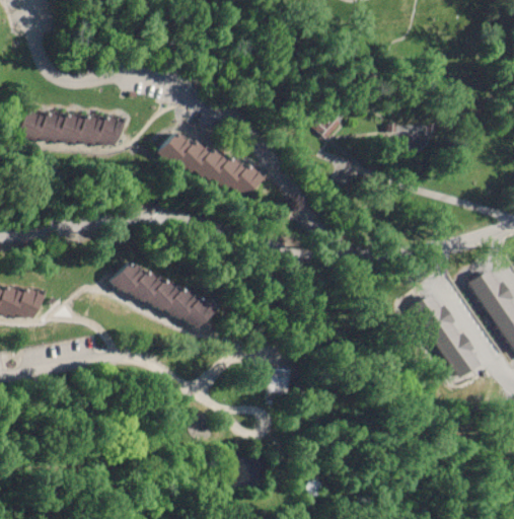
[(311,129),(329,145),(345,128),(331,118),(324,125),(318,121),(311,129)]
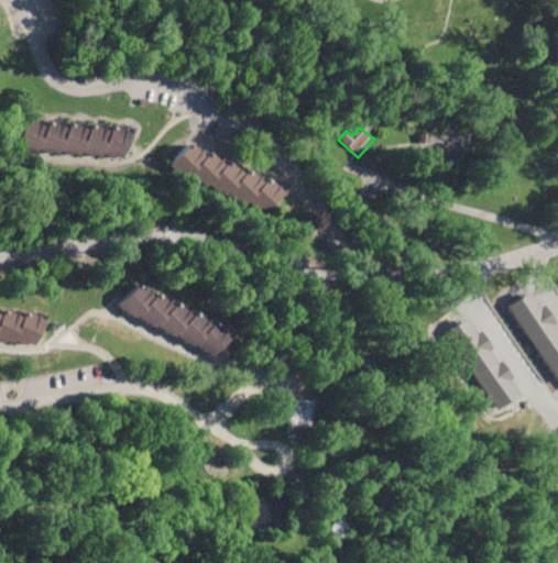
[(24,129),(134,130),(123,162),(13,159),(24,129)]
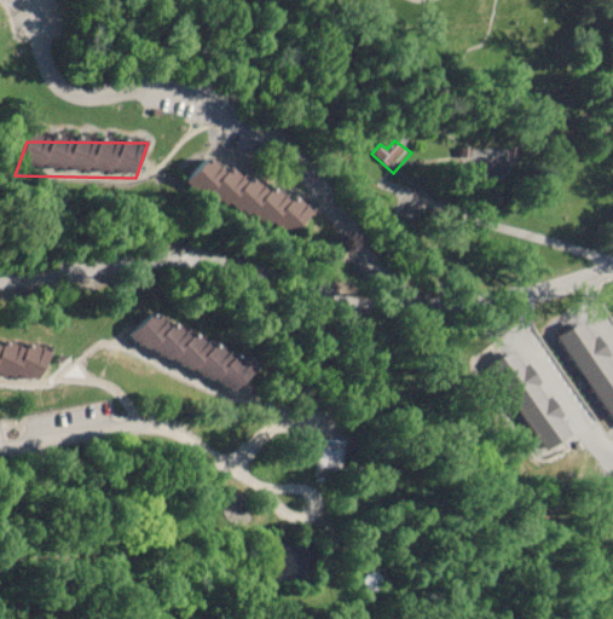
[(208,161),(319,209),(295,237),(181,187),(208,161)]
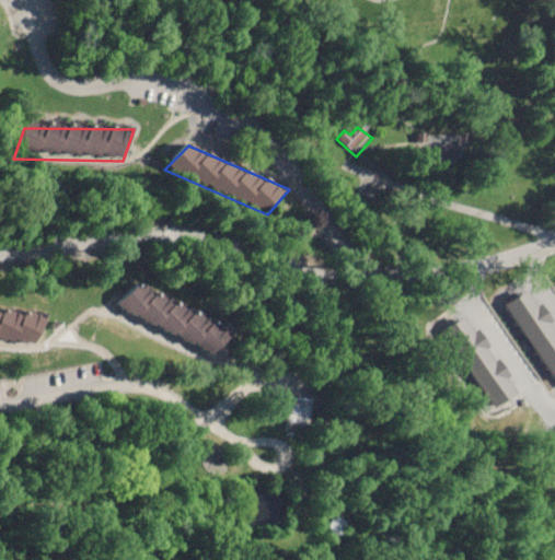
[(117,306),(216,353),(239,328),(138,281),(117,306)]
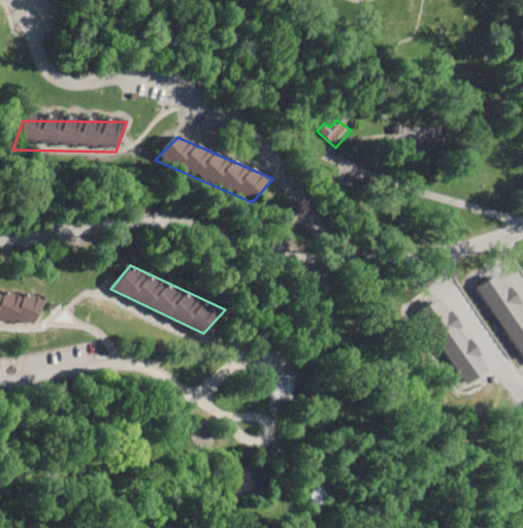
[(0,321),(33,324),(46,295),(0,290),(0,321)]
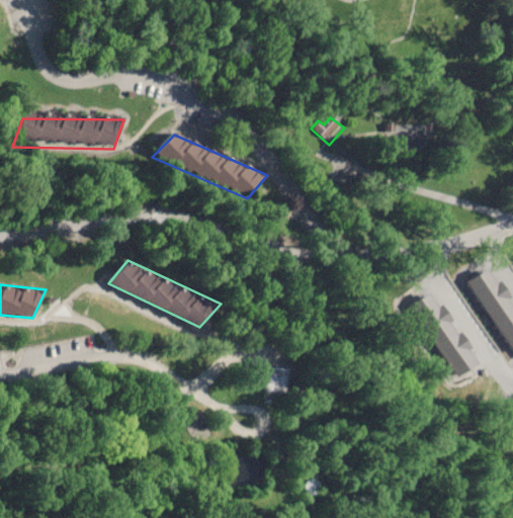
[(267,393),(290,393),(290,367),(267,367),(267,393)]
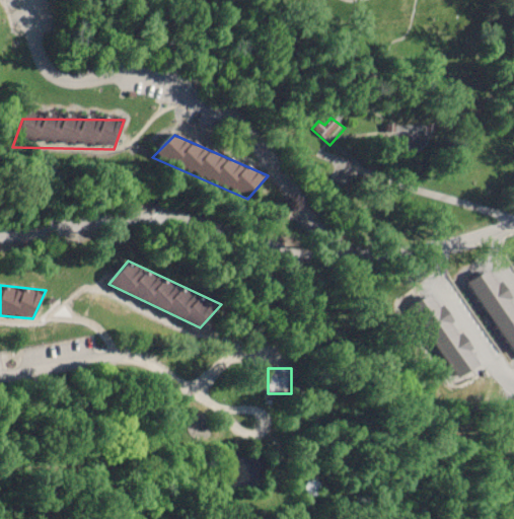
[(305,488),(315,498),(325,487),(314,477),(305,488)]
